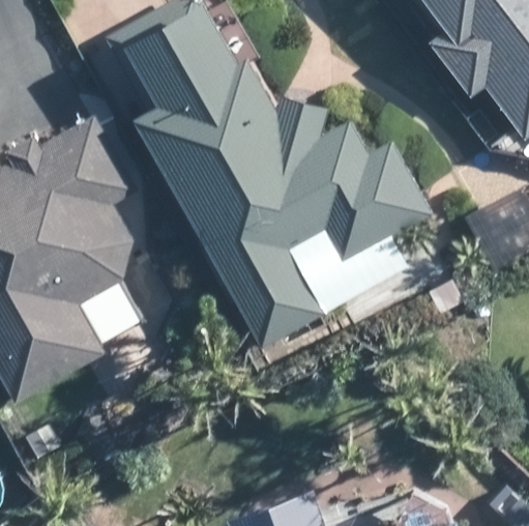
[(227,2),(211,11),(205,0),(171,0),(105,37),(147,110),(135,117),(263,348),(316,318),(325,313),(319,303),(290,249),(324,228),(344,262),(417,221),(429,214),(433,213),(393,142),(370,155),(351,121),(334,130),(321,127),(328,106),(291,94),(286,92),(278,112),(252,61),(258,58),(227,2)]
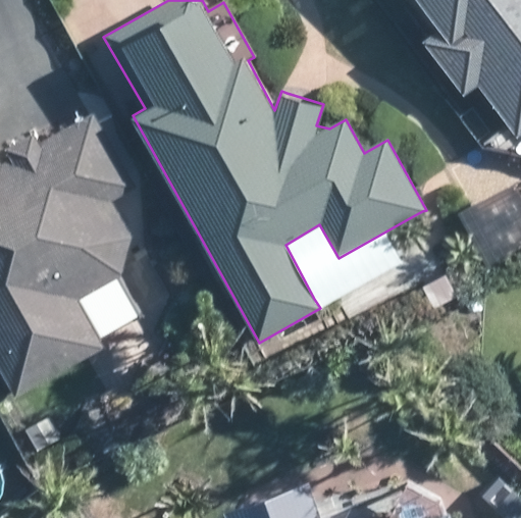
[(520,0),(418,0),(439,36),(429,42),(463,98),(483,87),(515,142),(520,138),(520,0)]
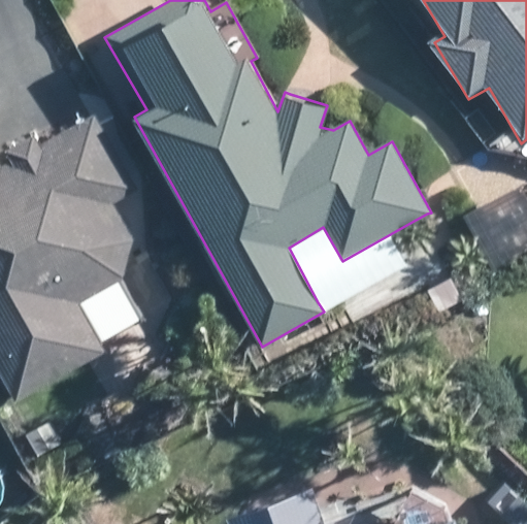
[(40,148),(33,136),(9,150),(15,161),(2,169),(0,165),(0,374),(14,401),(89,359),(102,352),(100,347),(75,303),(122,277),(131,242),(109,202),(136,187),(96,117),(40,148)]
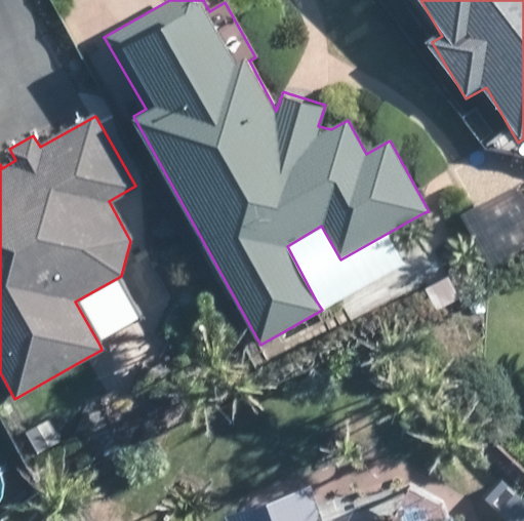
[(523,243),(521,240),(500,200),(473,213),(465,217),(489,263),(523,246),(523,243)]
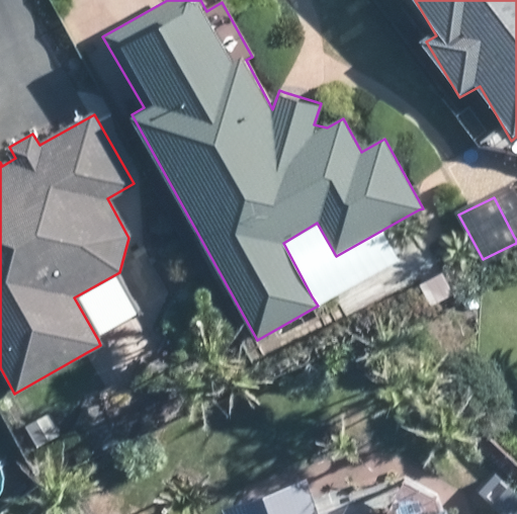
[(424,315),(457,297),(443,270),(439,273),(411,287),(414,293),(424,315)]
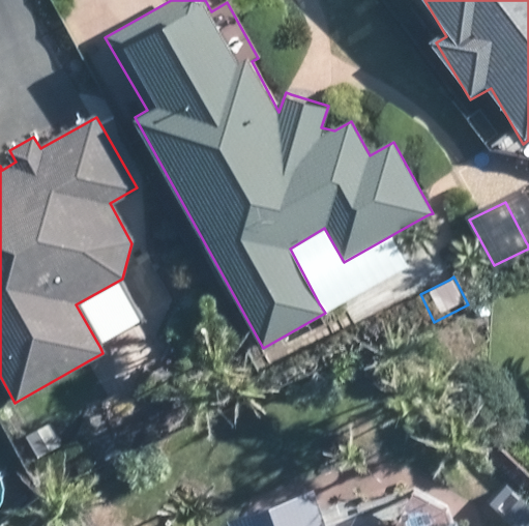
[(144,317),(168,304),(156,284),(133,295),(144,317)]
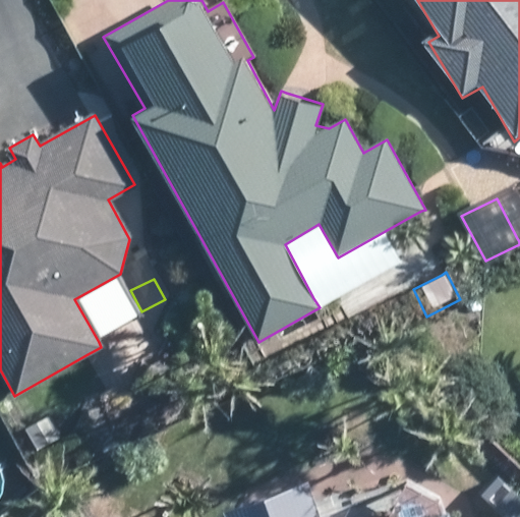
[(99,330),(115,329),(123,317),(122,302),(111,293),(95,294),(85,305),(88,321),(99,330)]
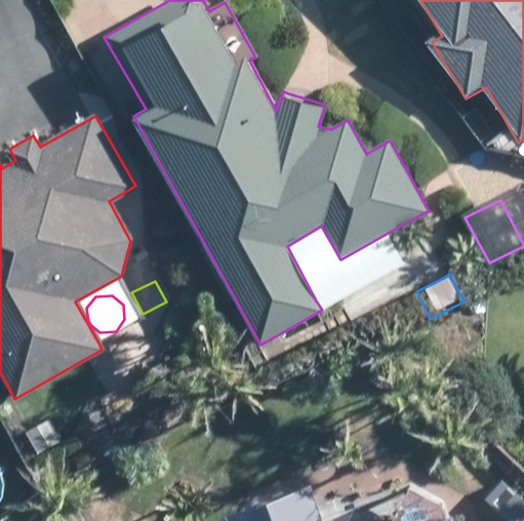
[(448,520),(447,517),(436,520),(322,520),(311,488),(252,509),(229,517),(230,520),(448,520)]
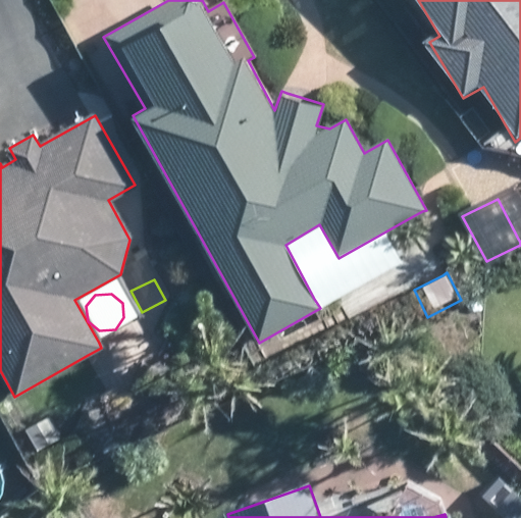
All buildings are outlined.
